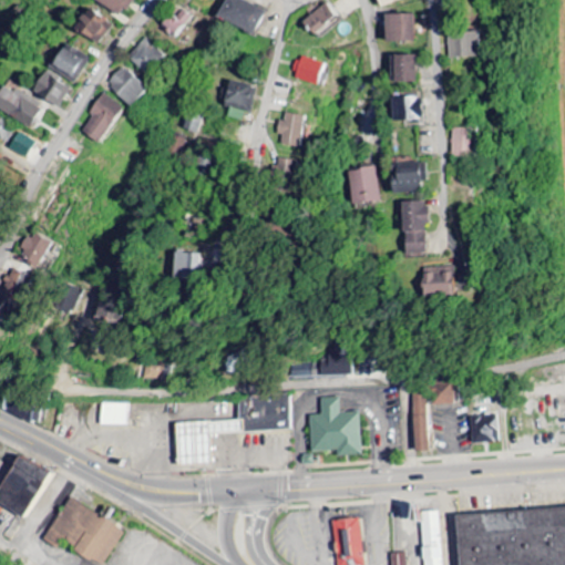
[(95,0),(124,13),(130,0),(95,0)]
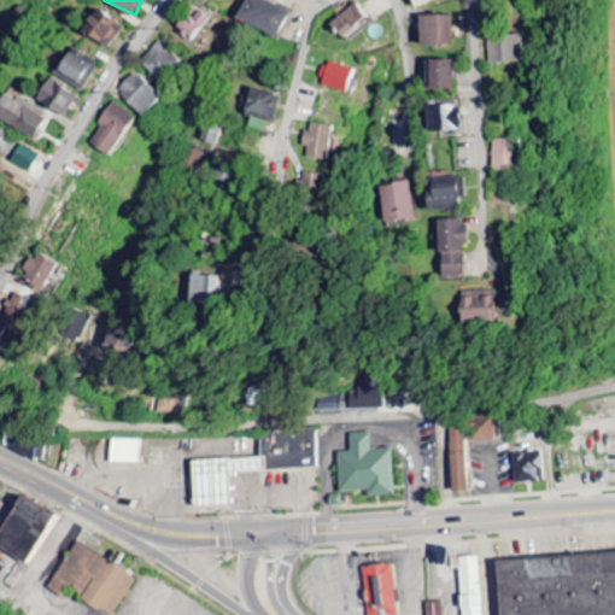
[(288,9),(269,0),(242,0),(235,18),(276,35),(288,9)]
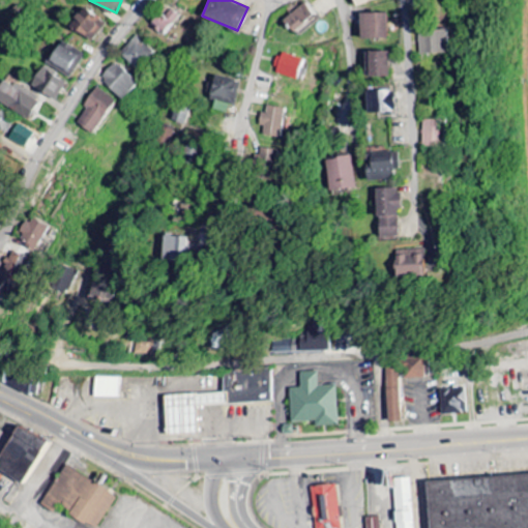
[(316,17),(305,1),(283,17),(292,31),(316,17)]
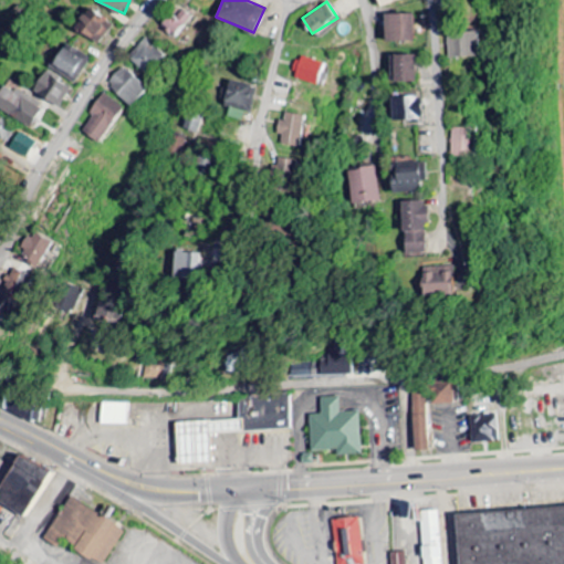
[(73,29),(98,43),(112,21),(87,7),(73,29)]
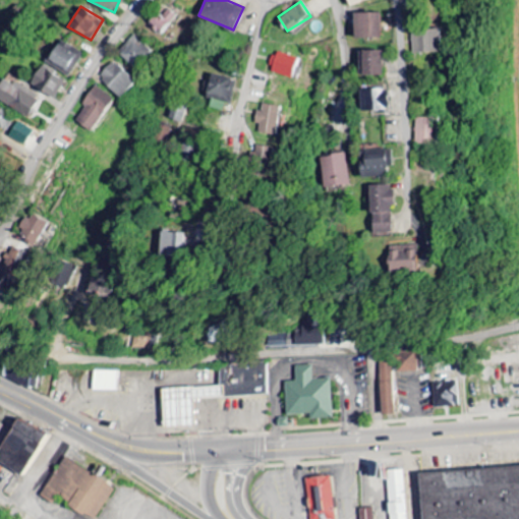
[(176,14),(167,7),(160,17),(154,13),(147,22),(161,34),(176,14)]
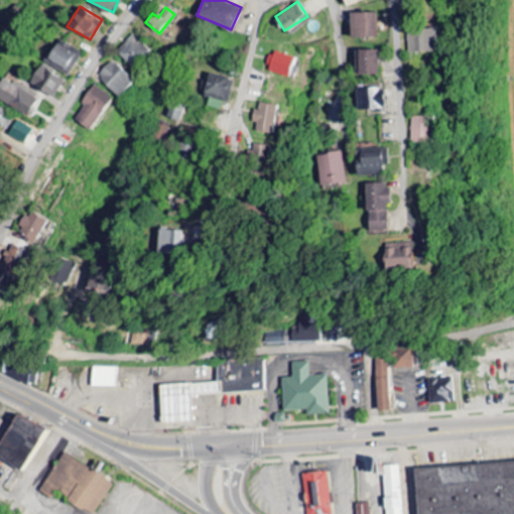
[(375,12),(349,11),(348,36),(375,37),(375,12)]
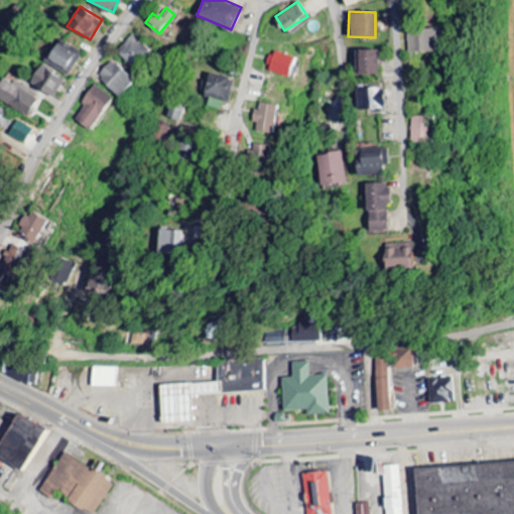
[(421,28),(422,50),(434,50),(433,27),(421,28)]
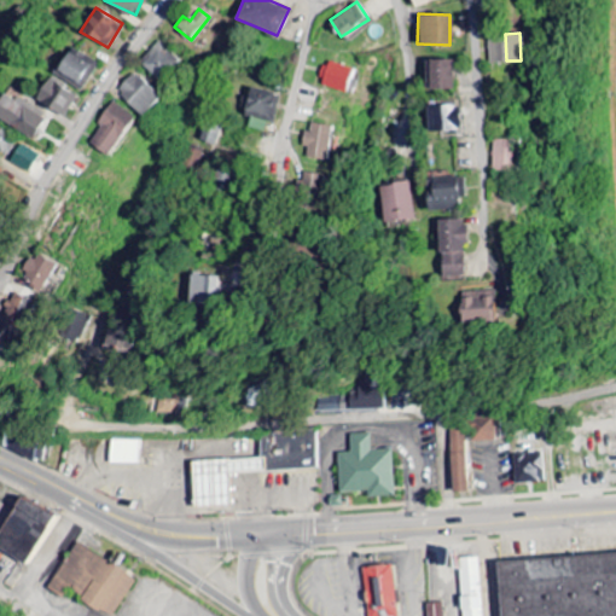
[(158,80),(179,58),(158,39),(139,60),(158,80)]
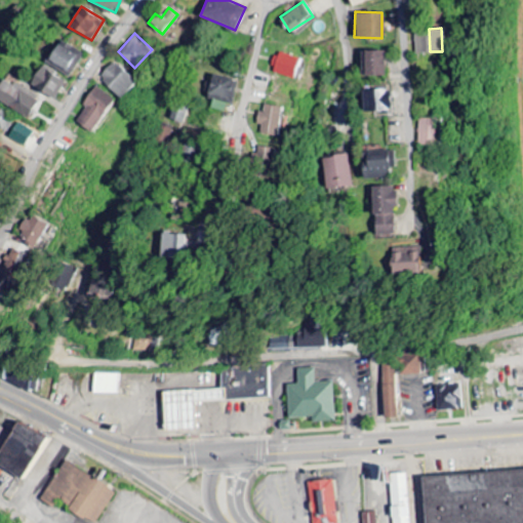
[(70,76),(83,51),(58,38),(45,63),(70,76)]
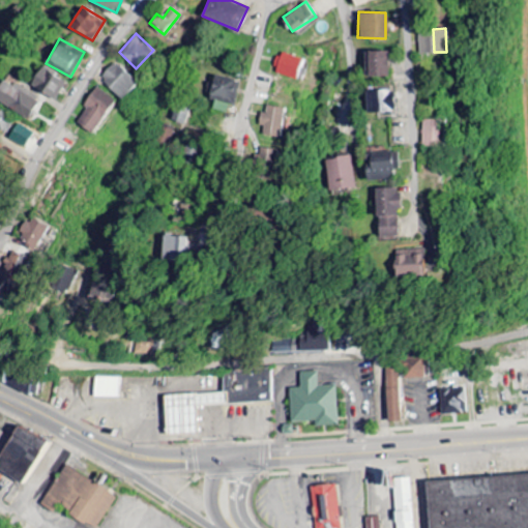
[(385,50),(363,51),(364,76),(385,76),(385,50)]
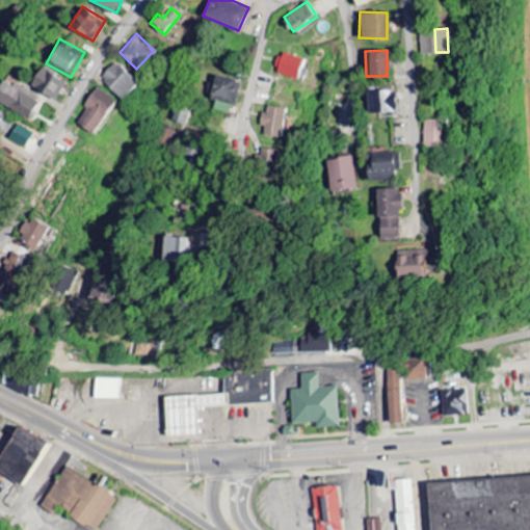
[(307,59),(282,52),(276,71),(300,79),(307,59)]
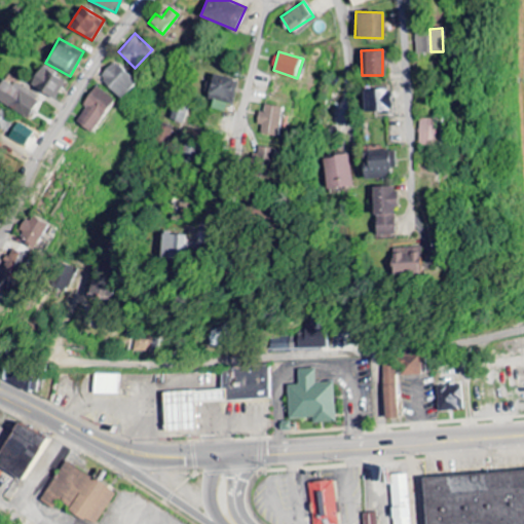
[(137,83),(115,60),(99,74),(120,98),(137,83)]
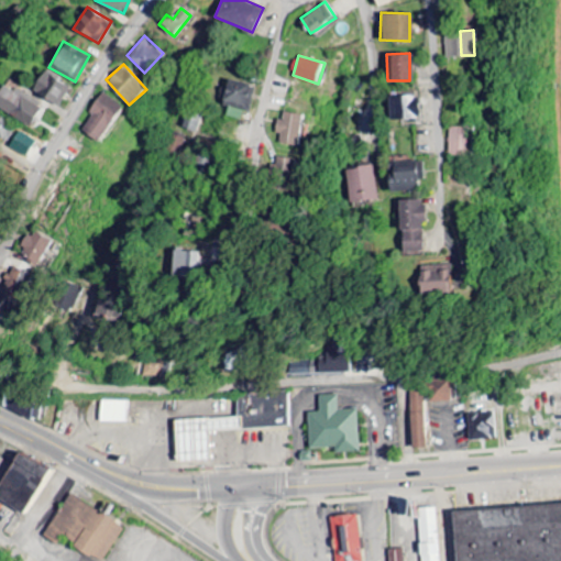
[(43,69),(32,91),(59,105),(70,84),(43,69)]
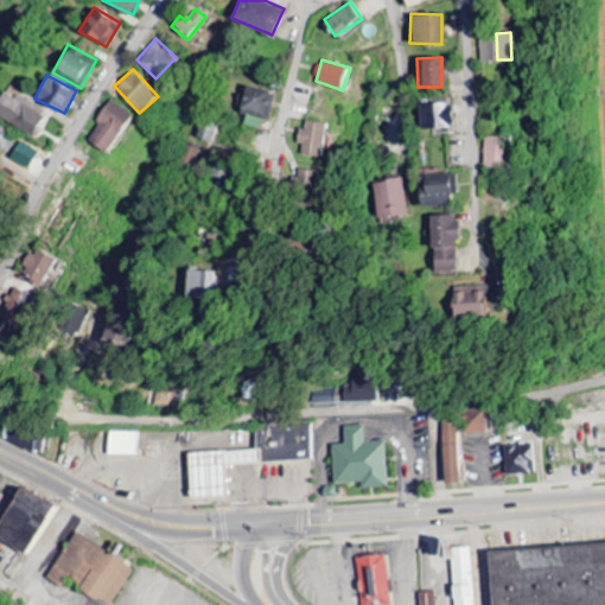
[(260,118),(267,119),(274,93),(246,84),(239,109),(247,112),(244,122),(258,126),(260,118)]
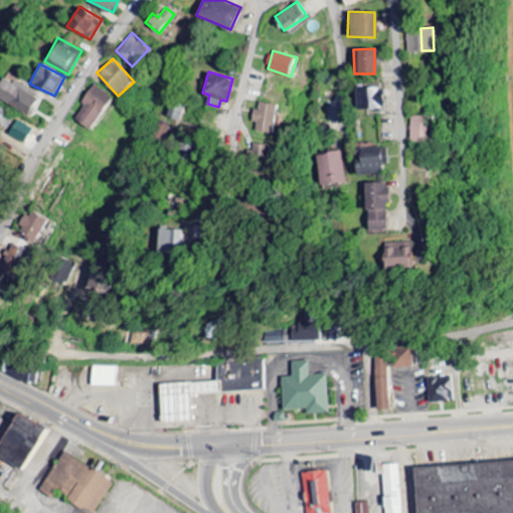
[(0,100),(27,114),(37,93),(2,75),(0,78),(0,100)]
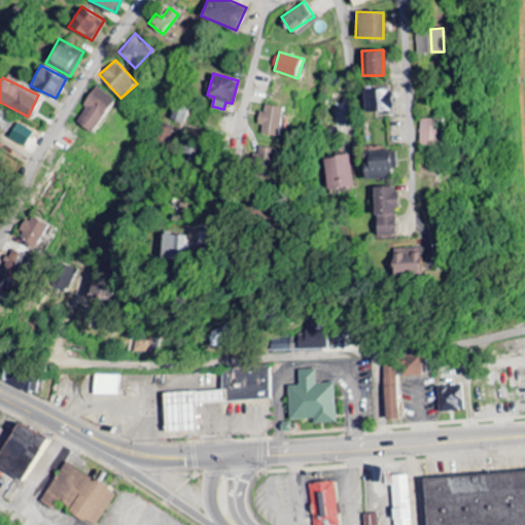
[(93,133),(114,97),(95,85),(82,105),(84,106),(75,121),(93,133)]
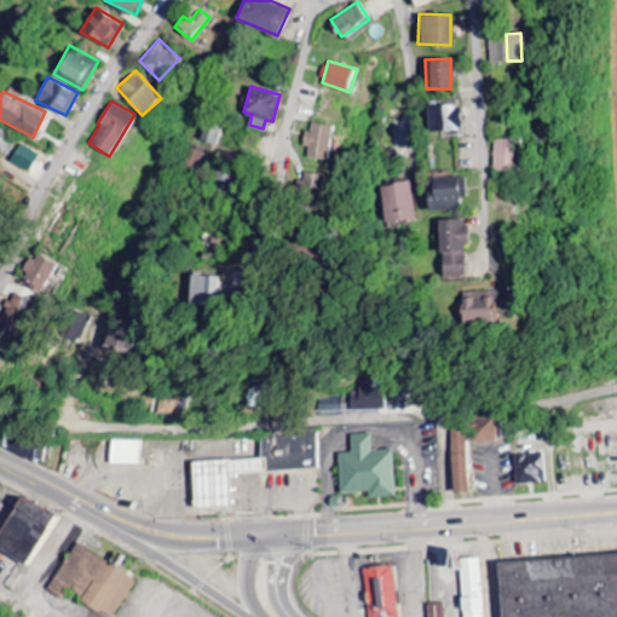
[(425,105),(425,131),(456,130),(455,104),(425,105)]
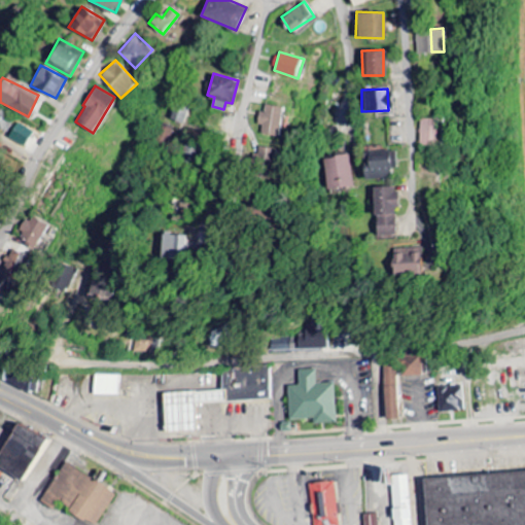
[(182,123),(190,103),(176,98),(169,117),(182,123)]
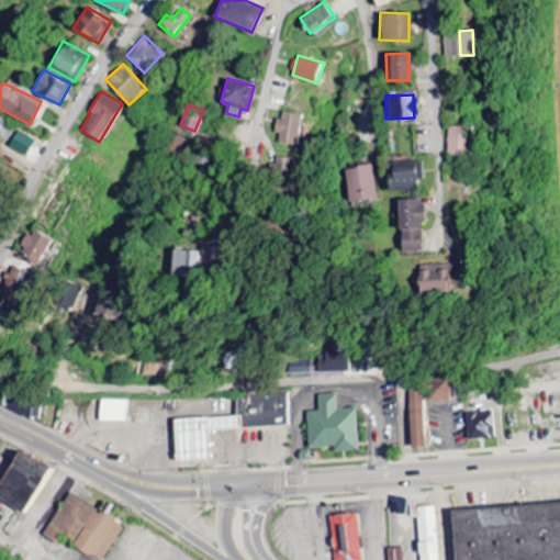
[(276,142),(298,145),(301,113),(279,111),(276,142)]
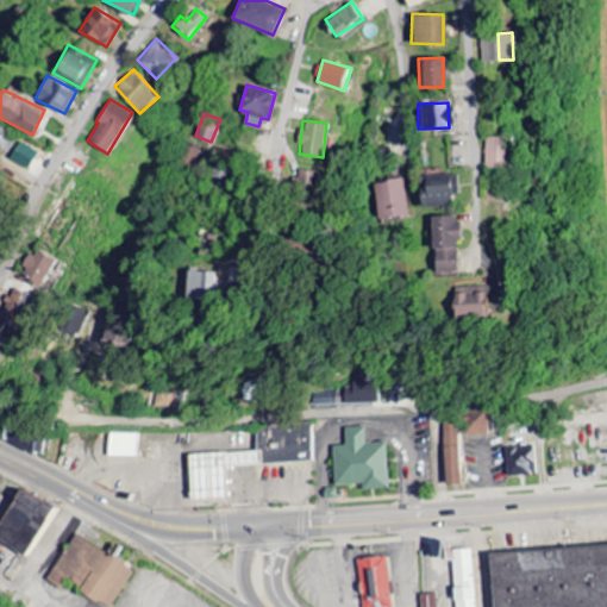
[(0,146),(7,150),(13,135),(0,129),(0,146)]
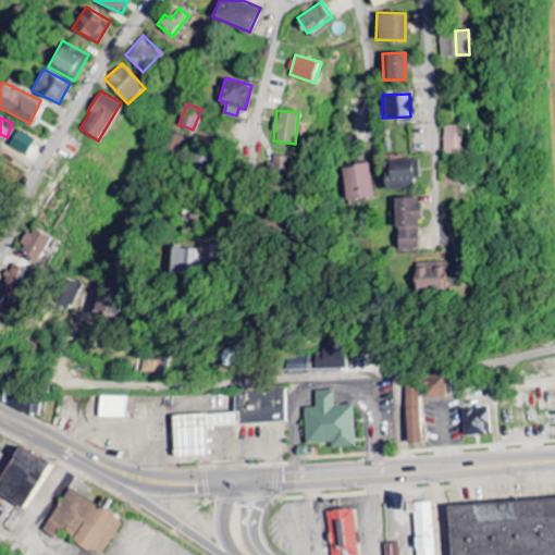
[(441,152),(461,153),(463,124),(441,124),(441,152)]
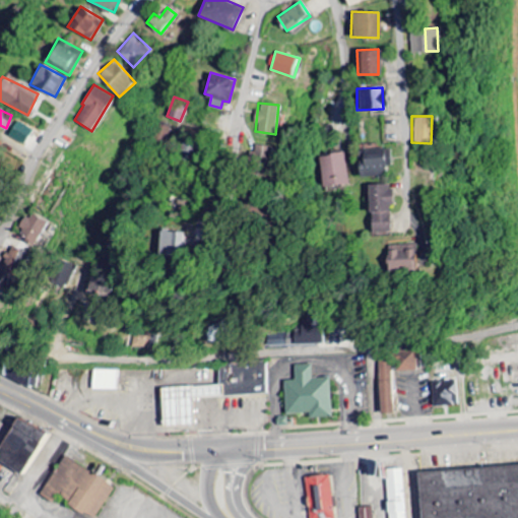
[(33,128),(17,119),(8,134),(22,143),(33,128)]
